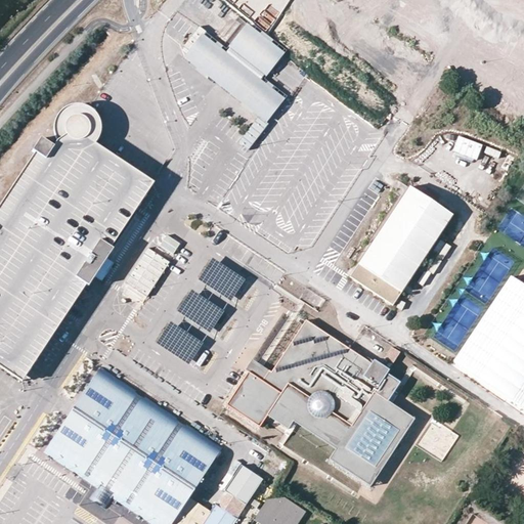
[(308,8),(300,3),(301,0),(290,0),(289,2),(299,8),(293,17),(300,22),(308,8)]
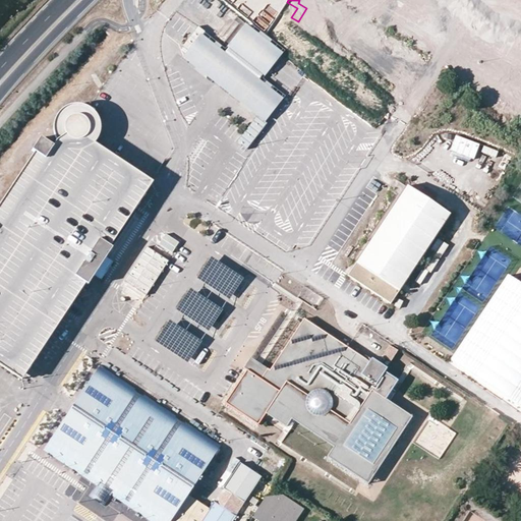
[(342,0),(341,2),(352,9),(357,0),(342,0)]
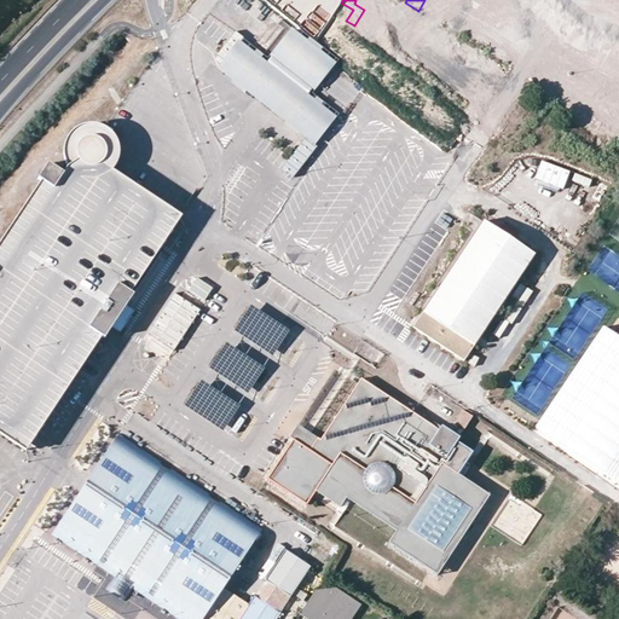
[(605,30),(618,38),(618,9),(617,7),(605,30)]
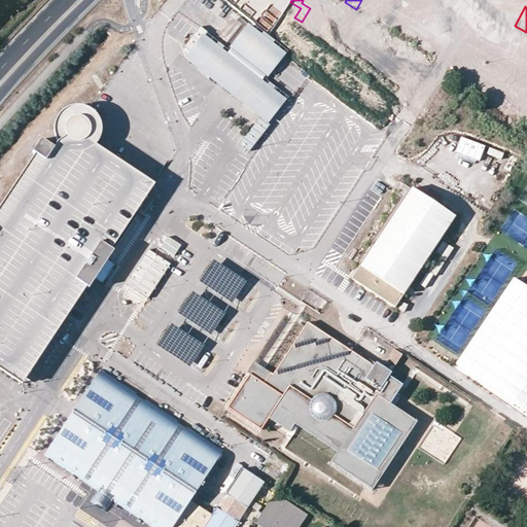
[(407,19),(401,33),(413,37),(418,22),(407,19)]
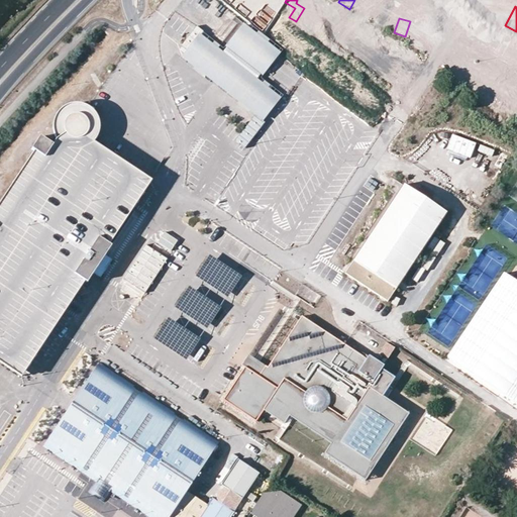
[(257,79),(279,52),(245,24),(223,53),(201,35),(184,58),(217,84),(221,79),(232,87),(228,93),(262,119),(280,97),(268,88),(257,79)]
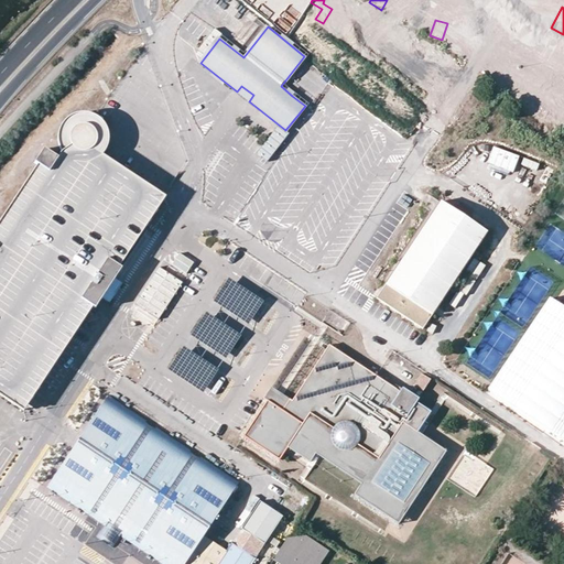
[(454,26),(444,45),(454,51),(463,32),(454,26)]
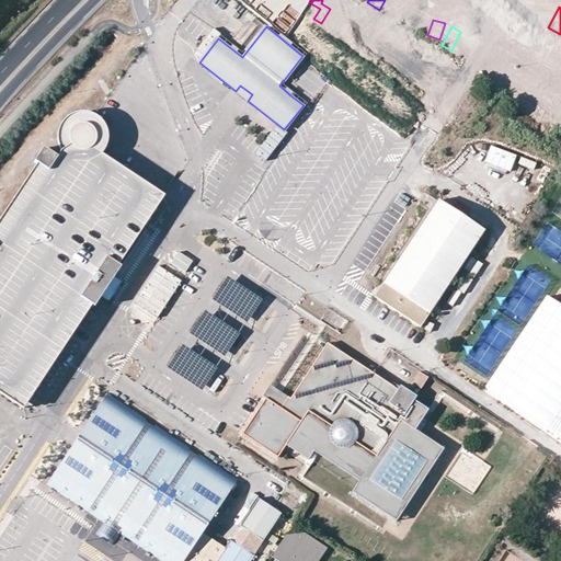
[(399,27),(396,34),(408,41),(411,34),(399,27)]
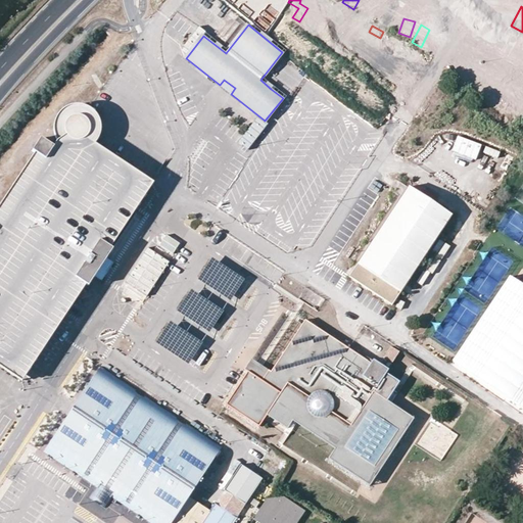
[(378,67),(384,51),(375,49),(370,64),(378,67)]
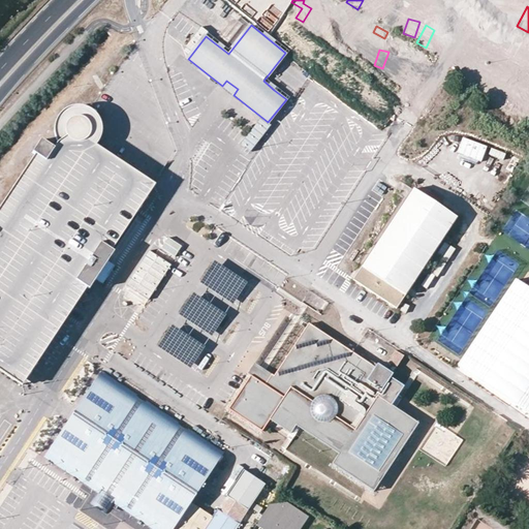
[(432,75),(440,56),(432,53),(423,71),(432,75)]
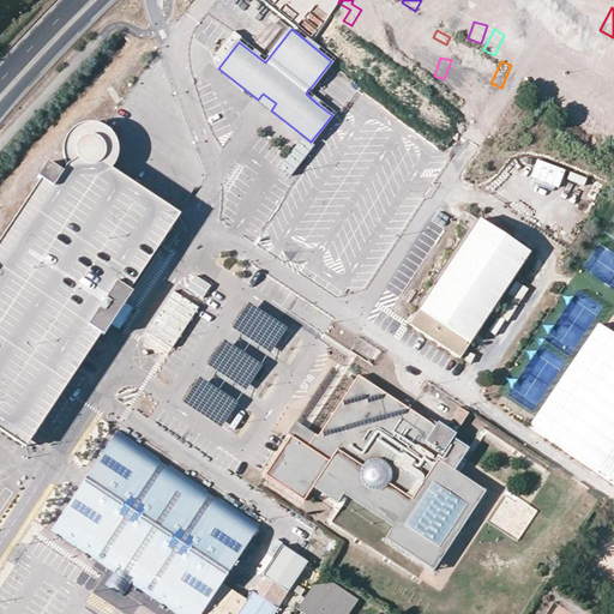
[(276,103),(263,94),(258,100),(271,110),(276,103)]
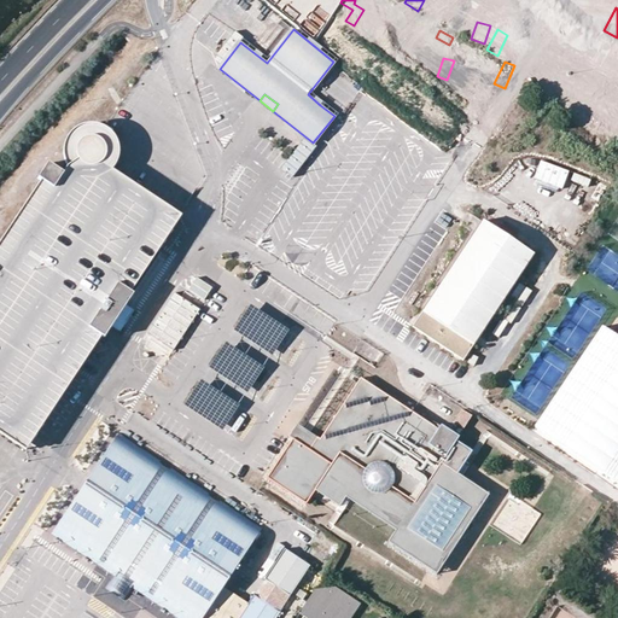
[(557,94),(553,103),(566,108),(569,98),(557,94)]
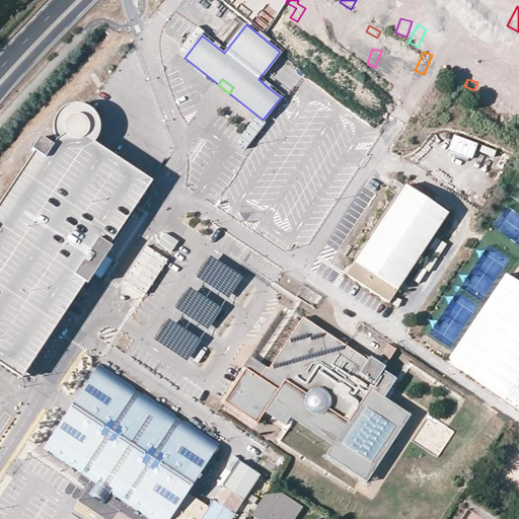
[(374,82),(366,91),(373,98),(381,90),(374,82)]
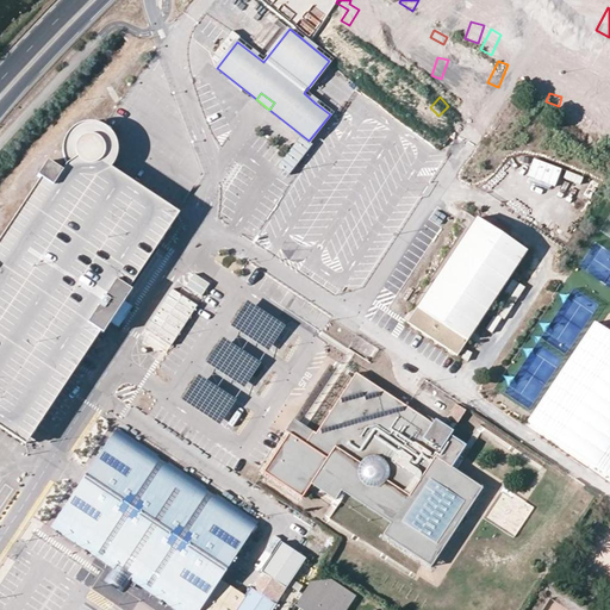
[(449,136),(454,128),(437,118),(433,126),(449,136)]
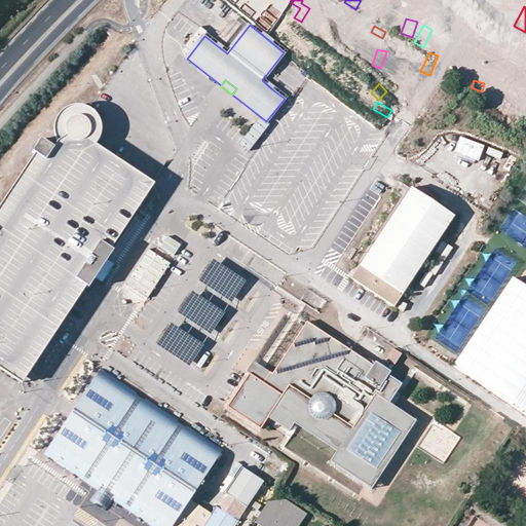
[(330,103),(326,108),(340,120),(344,116),(330,103)]
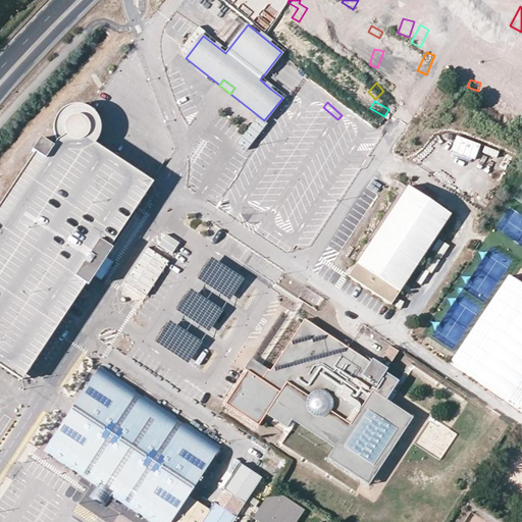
[(53,146),(41,138),(33,150),(35,152),(0,204),(0,365),(22,380),(28,371),(38,357),(65,314),(87,283),(89,284),(95,275),(106,257),(113,248),(111,247),(147,192),(154,183),(95,143),(98,138),(100,132),(100,123),(98,117),(95,112),(90,108),(84,105),(77,104),(70,105),(64,108),(58,113),(55,119),(53,127),(55,136),(57,140),(53,146)]
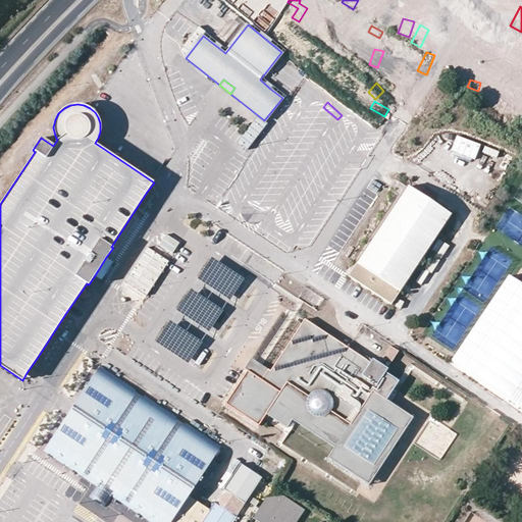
[(475,159),(480,143),(456,135),(450,151),(475,159)]
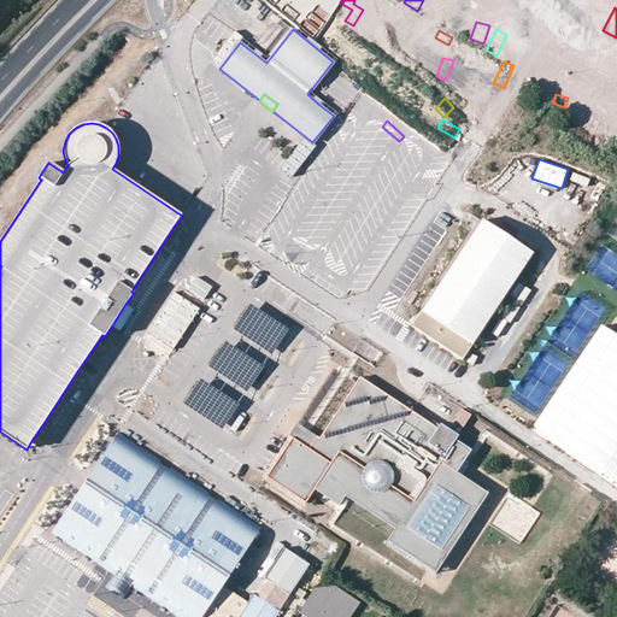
[(305,178),(304,194),(313,194),(316,180),(305,178)]
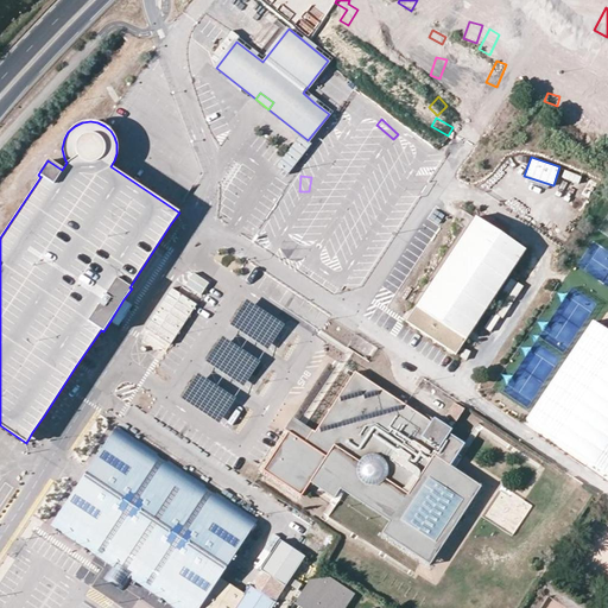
[(406,207),(416,192),(409,188),(399,202),(406,207)]
